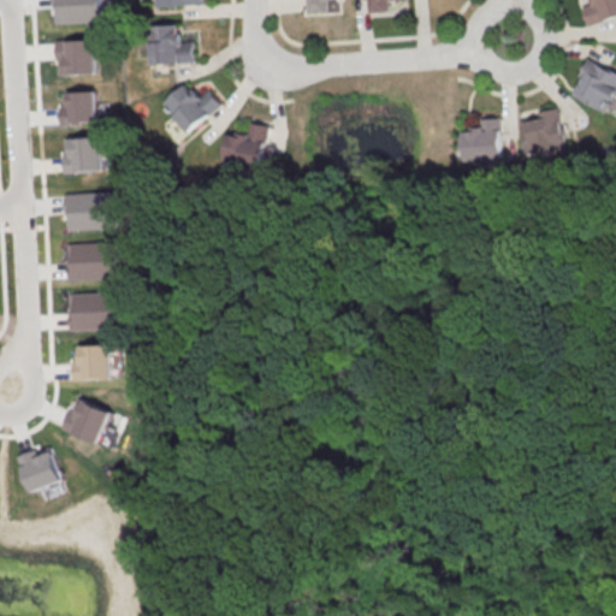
[(55,0),(104,0),(106,27),(58,29),(55,0)]
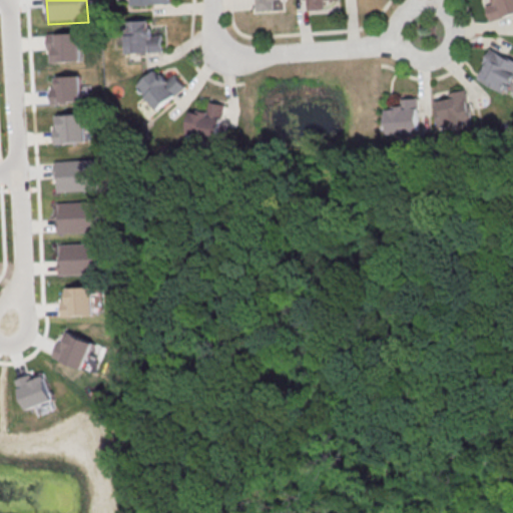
[(278,9),(277,0),(254,0),(255,10),(278,9)]
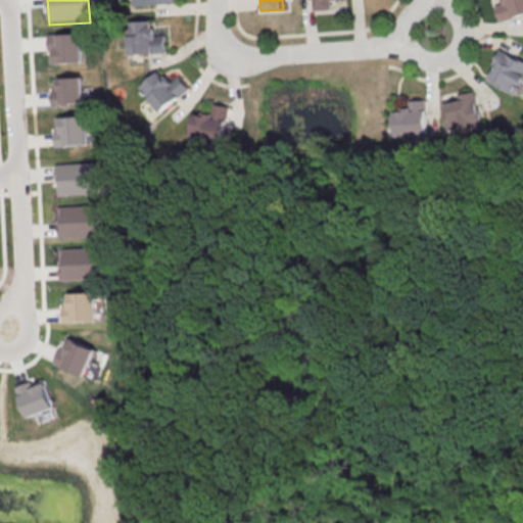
[(308,0),(308,10),(331,9),(331,0),(308,0)]
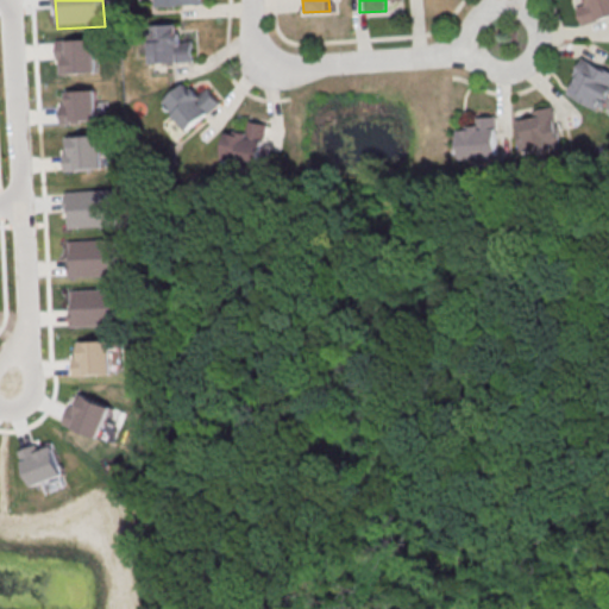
[(608,17),(608,0),(588,0),(591,11),(579,14),(582,24),(608,17)]
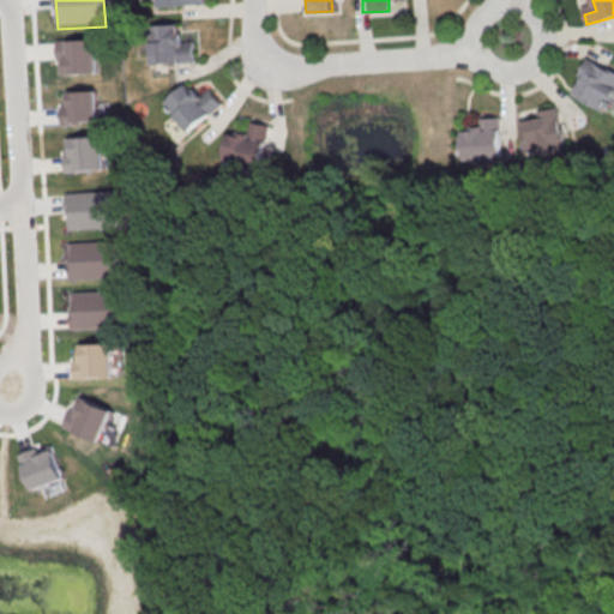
[(194,64),(193,37),(179,37),(179,25),(150,25),(151,64),(194,64)]
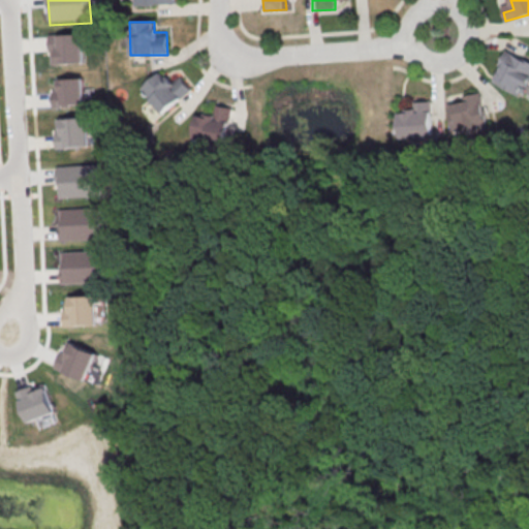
[(522,96),(528,82),(528,59),(506,49),(491,82),(522,96)]
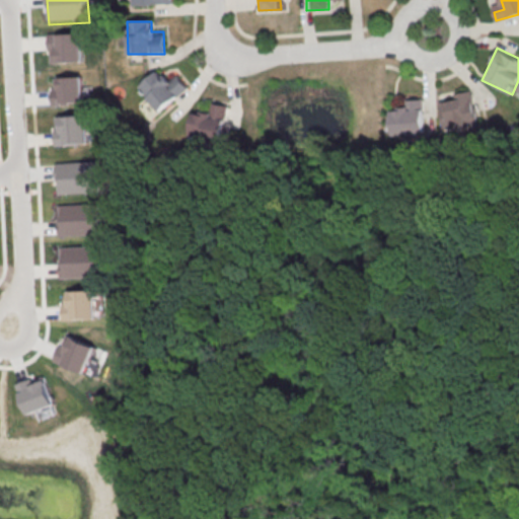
[(138,86),(158,113),(188,89),(174,72),(166,79),(159,70),(138,86)]
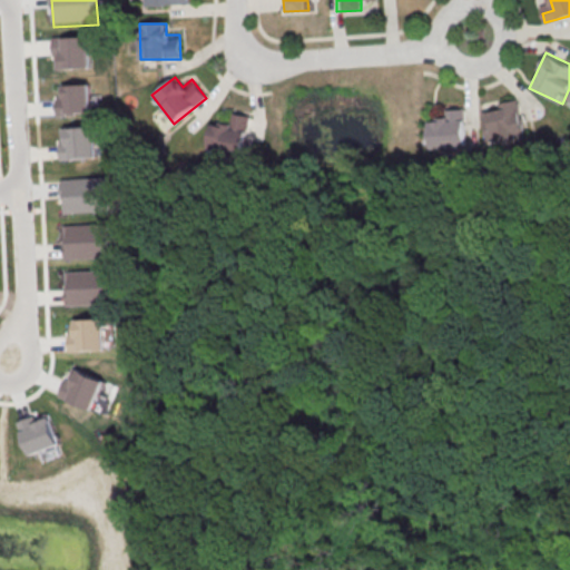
[(526,138),(519,100),(485,106),(492,144),(526,138)]
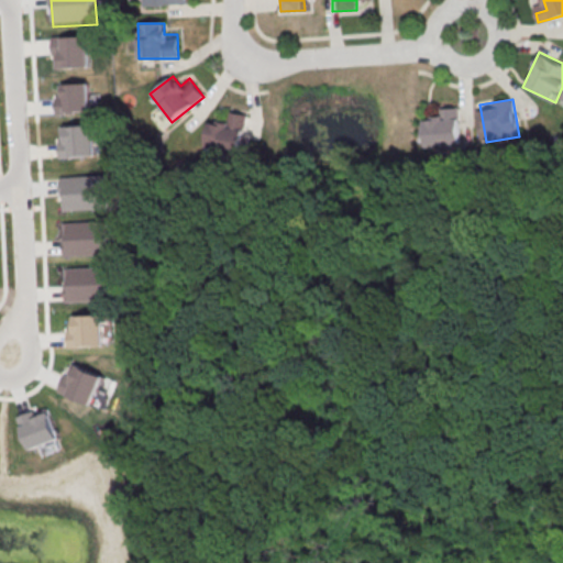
[(460,108),(438,108),(438,120),(422,121),(423,147),(461,145),(460,108)]
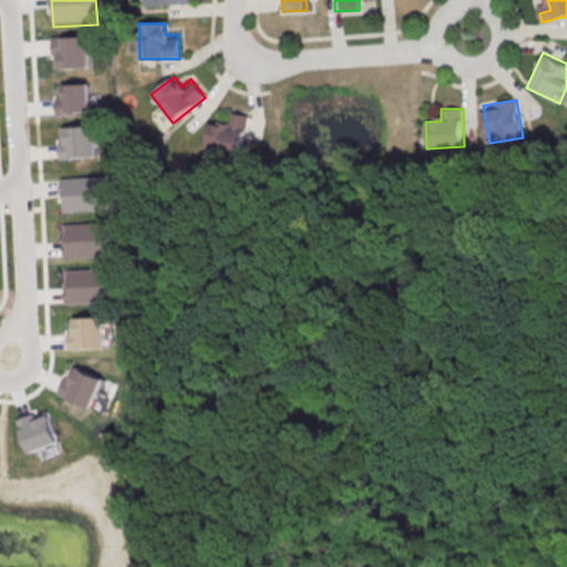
[(210,121),(205,146),(240,154),(249,116),(226,111),(224,124),(210,121)]
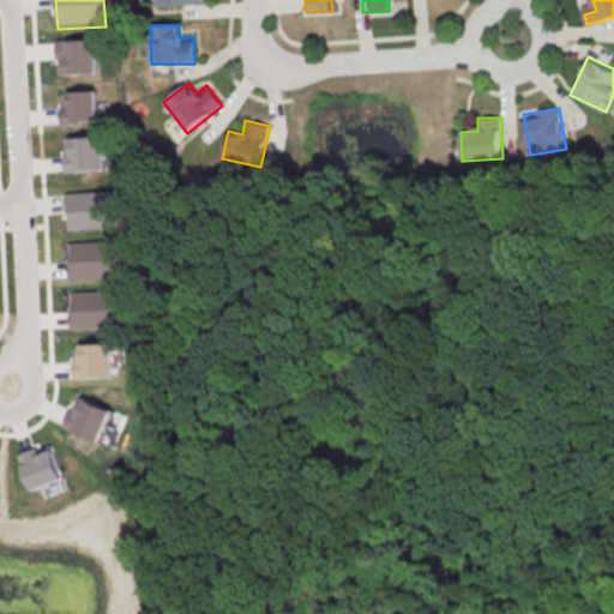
[(68,198),(118,196),(119,232),(71,235),(68,198)]
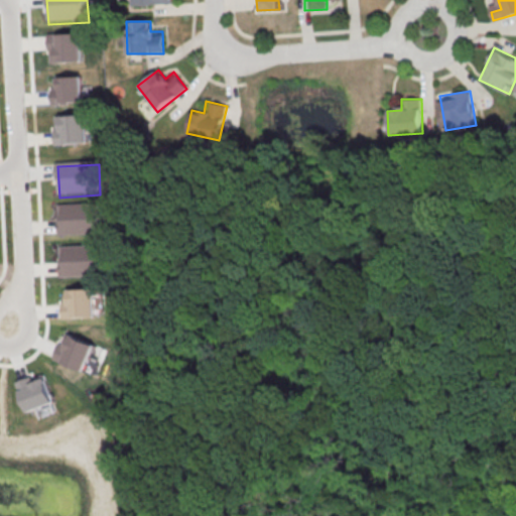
[(60,210),(101,207),(103,238),(61,240),(60,210)]
